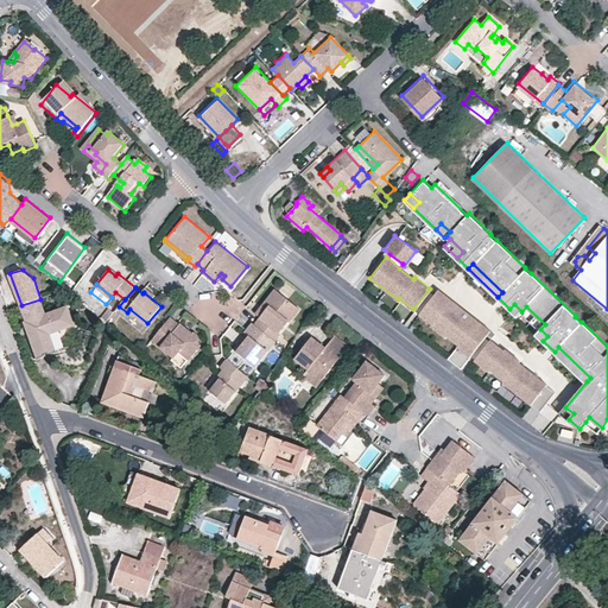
[(460,339),(473,349),(483,336),(486,333),(491,336),(494,331),(437,287),(432,293),(420,309),(434,318),(430,323),(429,324),(444,336),(445,334),(448,330),(460,339)]
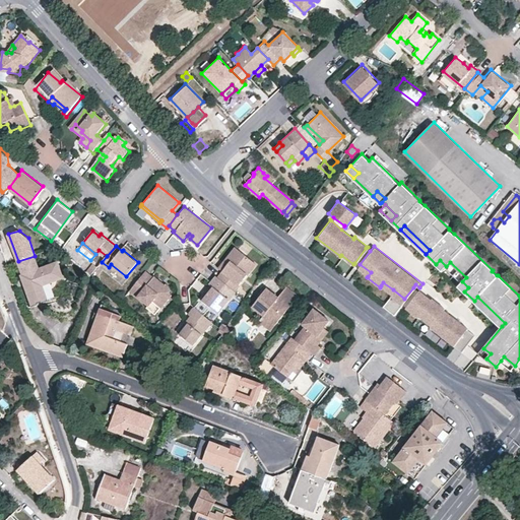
[(366,248),(354,263),(359,266),(360,264),(370,251),(366,248)]
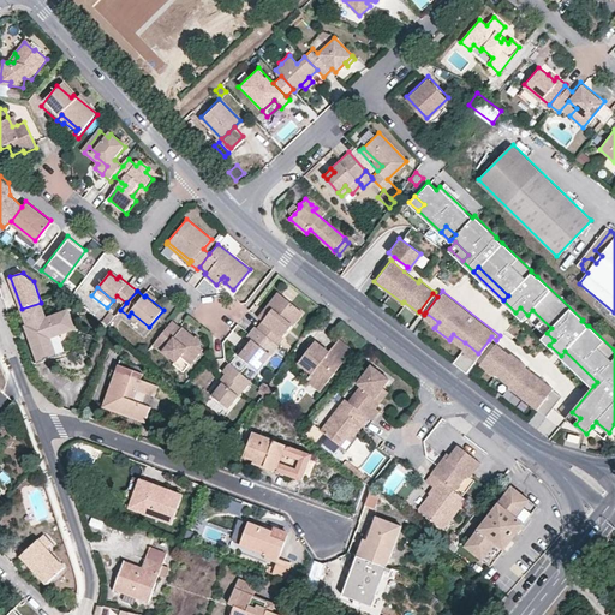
[(266,312),(270,317),(266,322),(260,329),(279,345),(304,314),(280,294),(266,312)]
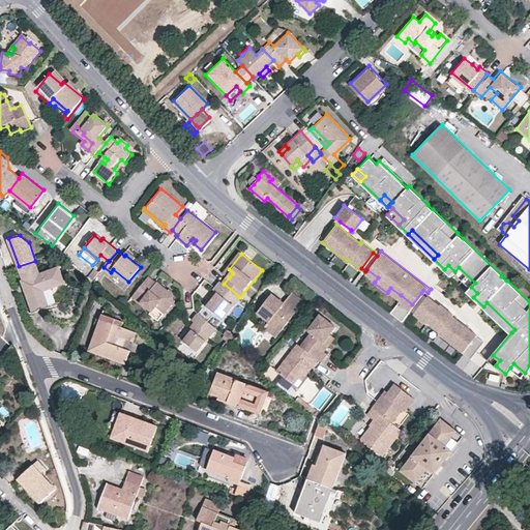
[(24,280),(23,281),(33,313),(70,299),(60,268),(39,274),(35,261),(19,266),(24,280)]
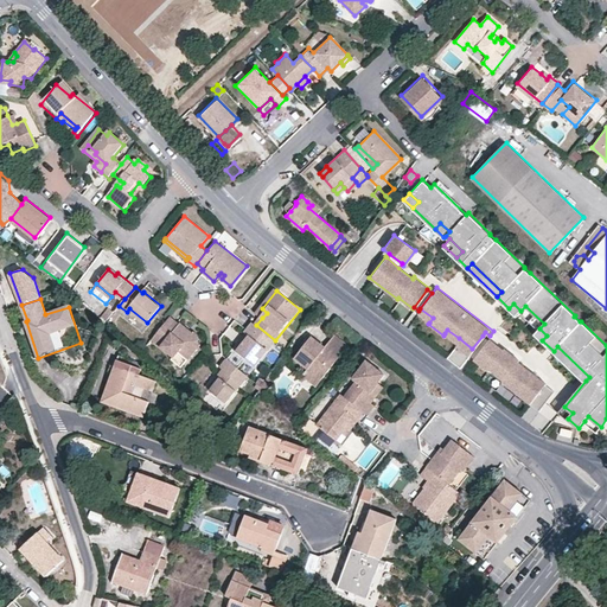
[(513,304),(509,308),(517,315),(521,311),(513,304)]
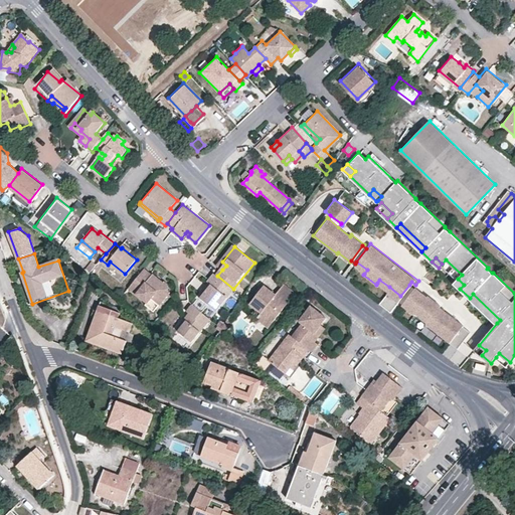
[(442,264),(458,279),(462,275),(446,260),(442,264)]
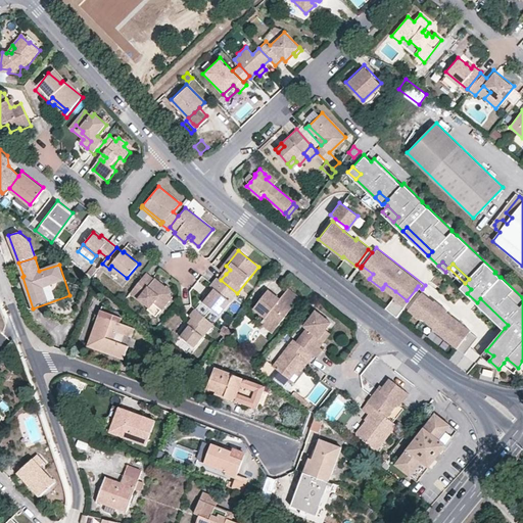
[(99,269),(95,266),(88,274),(92,277),(99,269)]
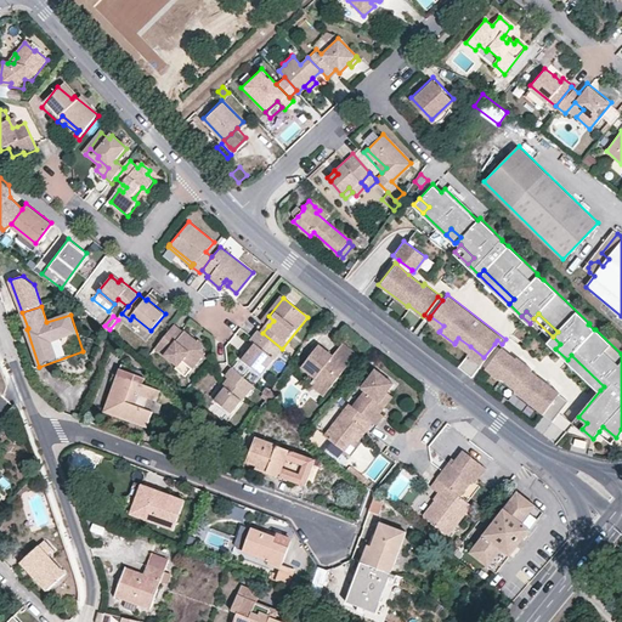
[(269,316),(263,322),(269,326),(273,321),(269,316)]
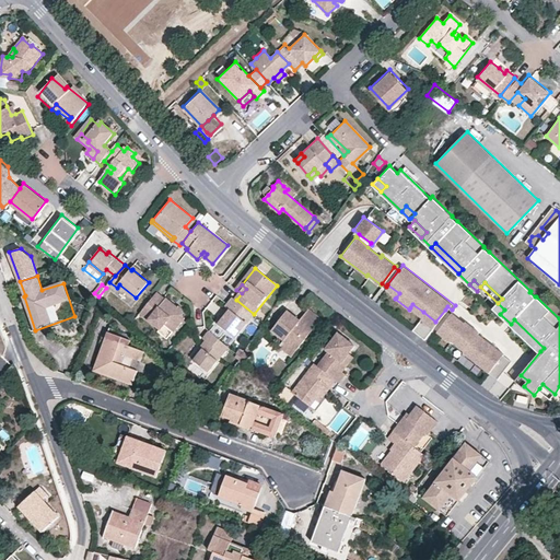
[(396,298),(399,293),(387,284),(386,287),(384,288),(396,298)]
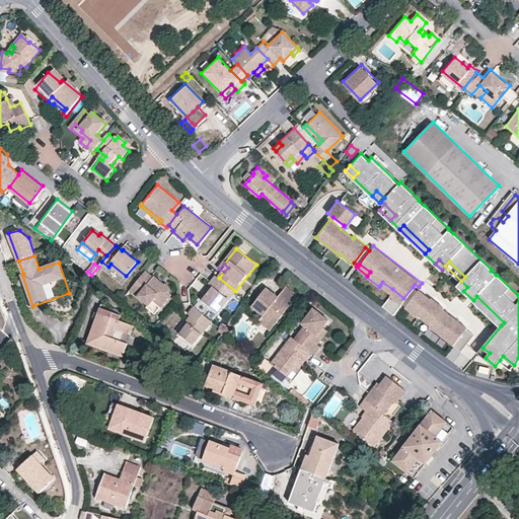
[(146,271),(130,290),(149,305),(152,302),(160,308),(170,297),(170,287),(166,284),(165,285),(164,287),(160,284),(162,282),(156,277),(155,278),(146,271)]
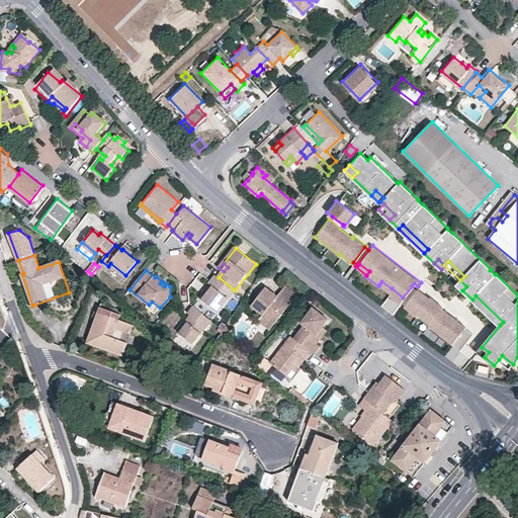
[(211,307),(219,313),(236,291),(235,290),(219,277),(217,276),(208,285),(210,286),(212,288),(208,292),(206,291),(200,298),(211,307)]
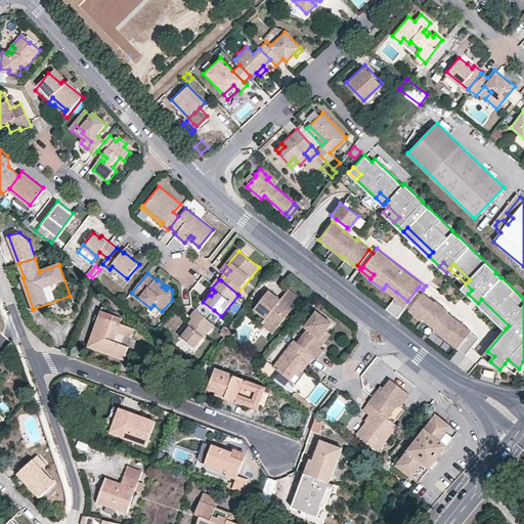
[(472,290),(466,284),(462,288),(468,294),(472,290)]
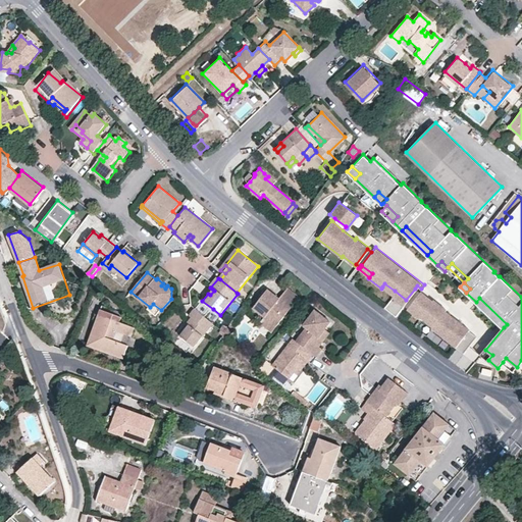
[(392,295),(395,291),(384,283),(382,286),(392,295)]
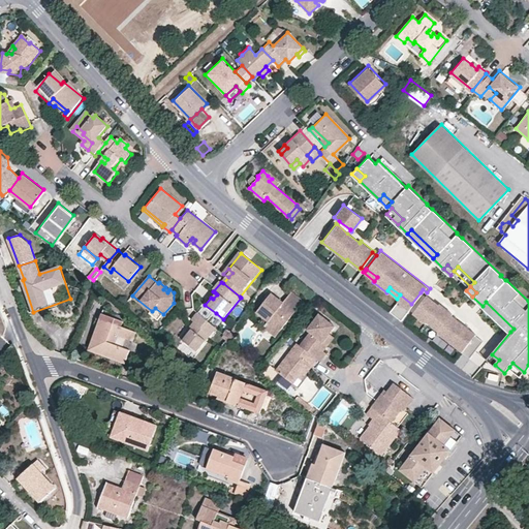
[(425,296),(421,292),(411,304),(410,306),(413,309),(425,296)]
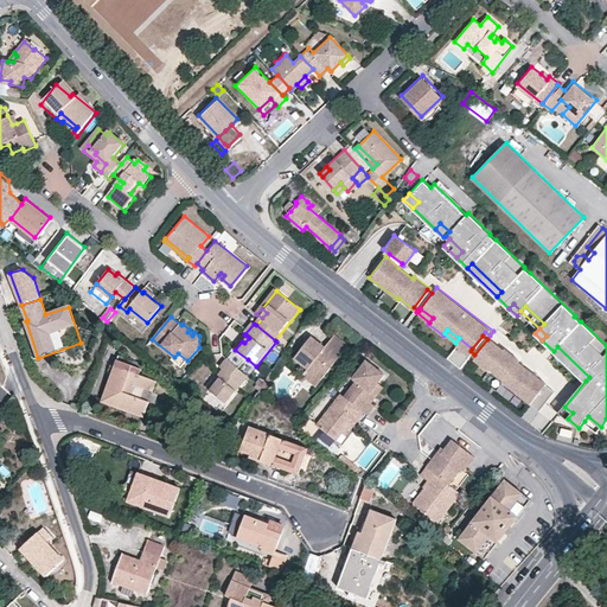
[(487,339),(474,355),(472,358),(486,369),(487,368),(502,378),(500,379),(537,409),(554,389),(544,382),(545,382),(517,359),(518,358),(503,346),(503,347),(489,337),(487,339)]
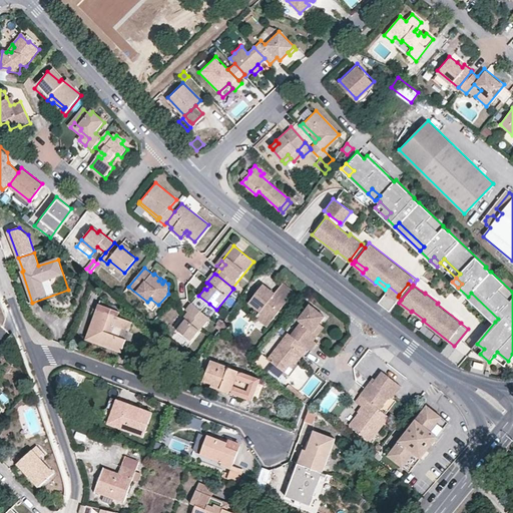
[(272,323),(287,304),(276,295),(264,286),(249,304),(261,314),(272,323)]
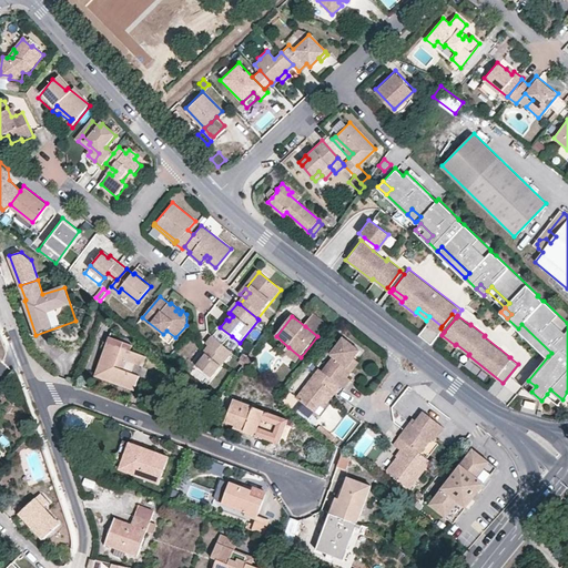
[(313,316),(305,326),(317,336),(325,326),(313,316)]
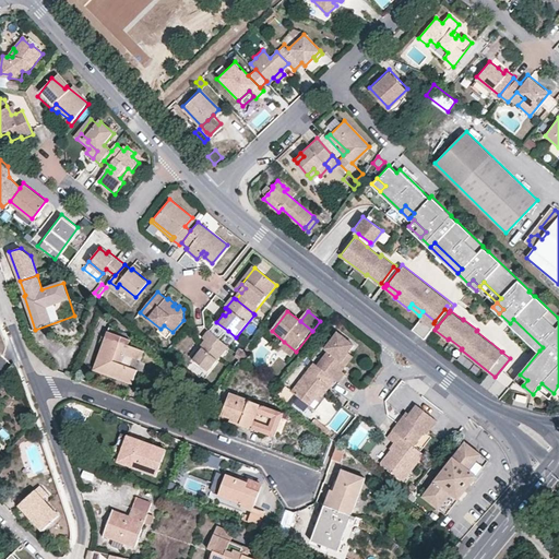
[(433,323),(435,321),(423,311),(419,316),(418,317),(431,326),(433,323)]
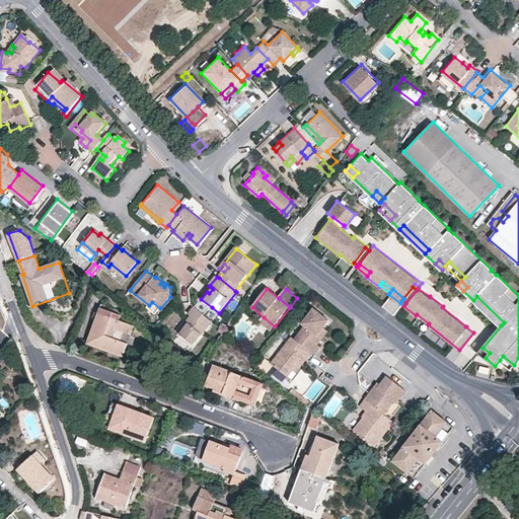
[(400,303),(388,294),(380,304),(392,313),(400,303)]
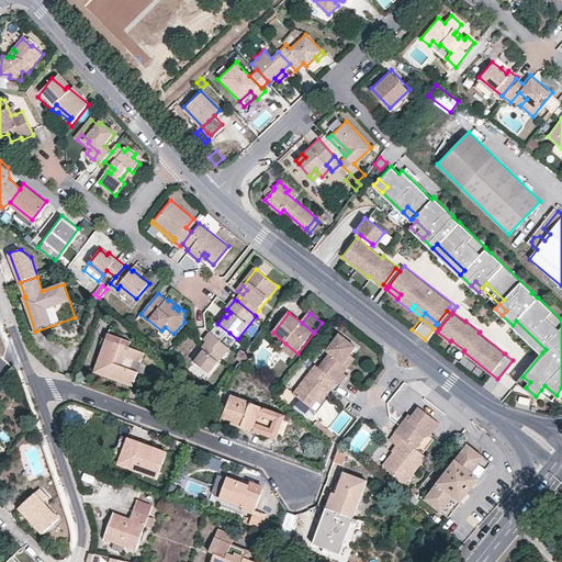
[(516,321),(513,325),(542,352),(546,349),(516,321)]
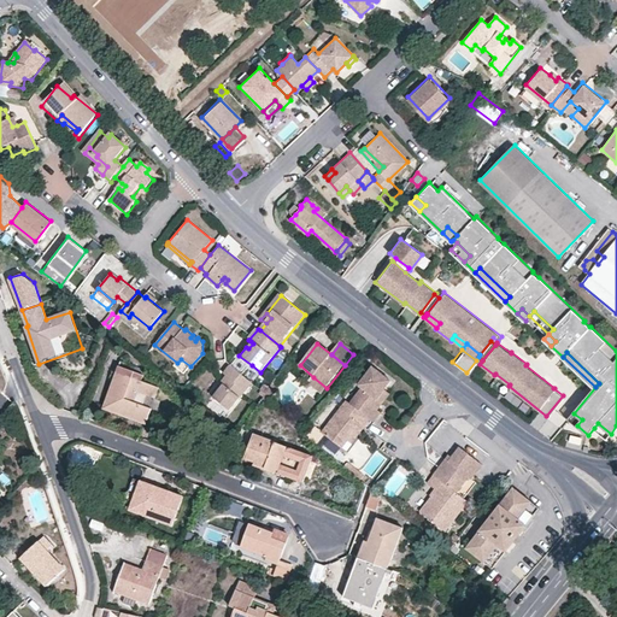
[(252,365),(239,356),(231,365),(244,375),(252,365)]
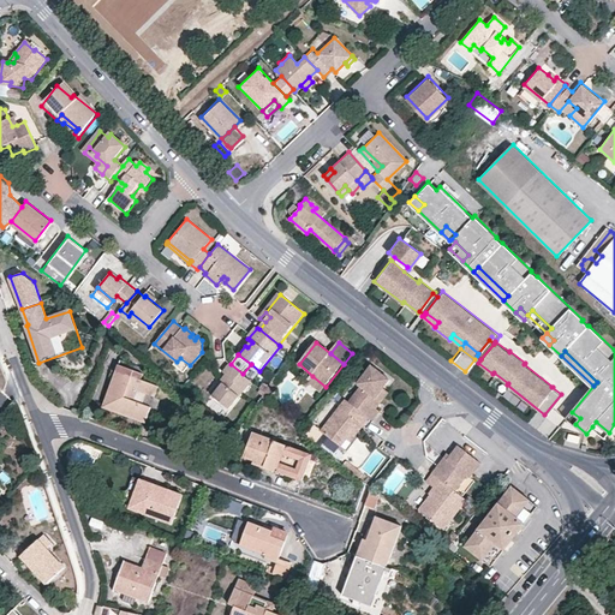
[(177,362),(175,365),(184,372),(190,365),(180,358),(177,362)]
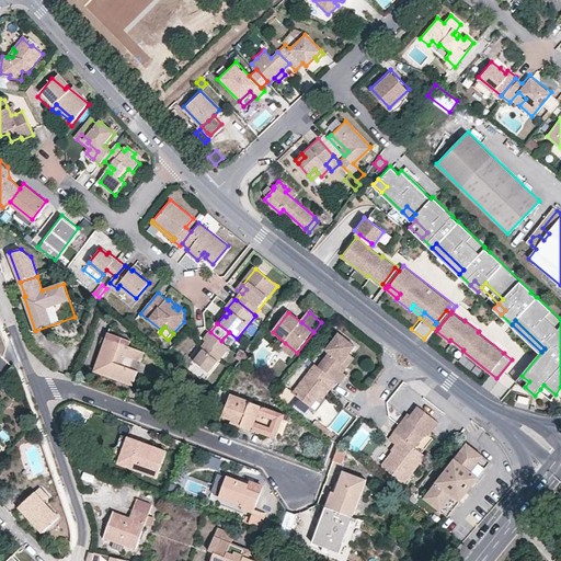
[(132,341),(110,332),(95,370),(133,386),(138,371),(123,366),(126,356),(141,362),(145,352),(129,346),(132,341)]
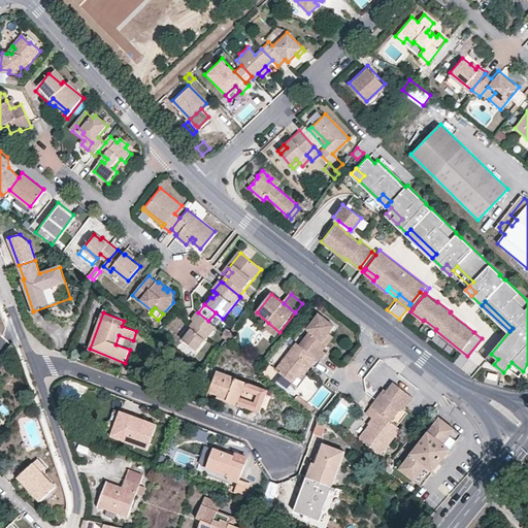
[(190,328),(193,330),(185,340),(198,351),(216,327),(208,321),(198,312),(192,320),(195,322),(190,328)]
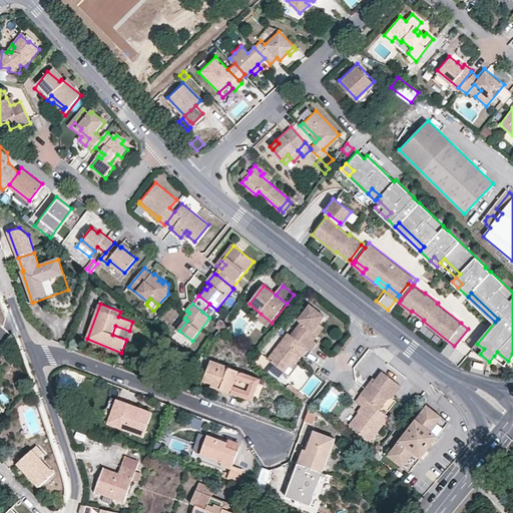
[(315,341),(308,336),(312,331),(313,332),(319,325),(325,318),(310,307),(299,321),(301,324),(291,336),(308,349),(312,352),(318,344),(315,341)]
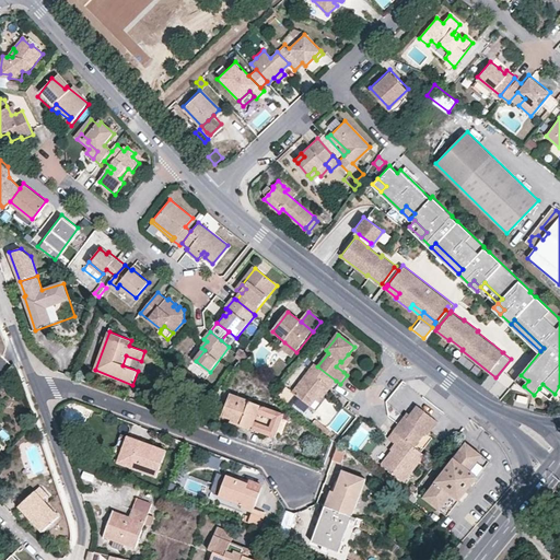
[(284,342),(280,348),(292,358),(296,352),(284,342)]
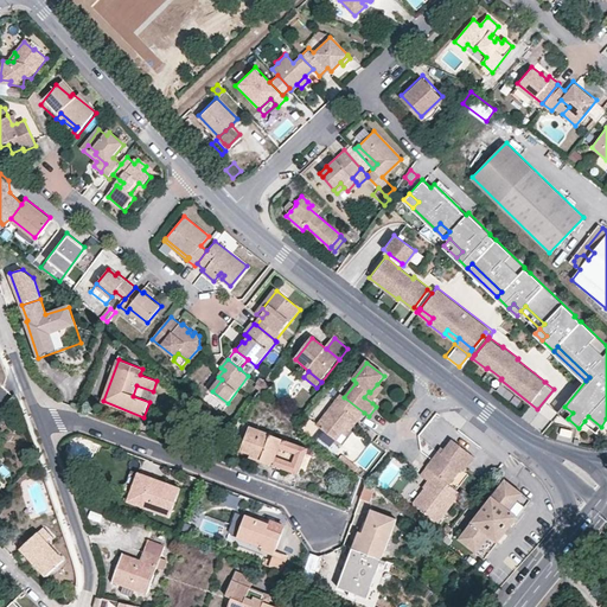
[(222,379),(218,377),(209,389),(212,391),(222,379)]
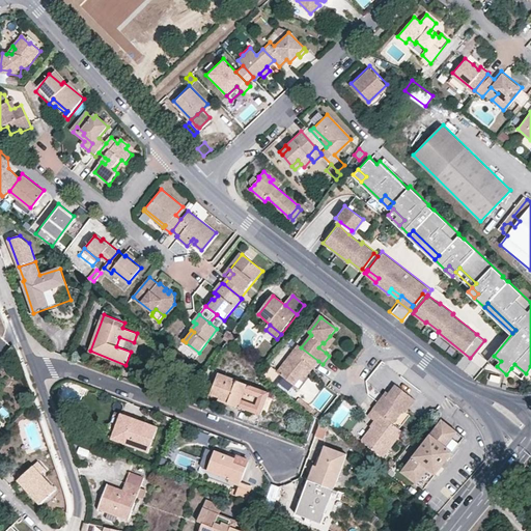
[(233,330),(232,333),(228,338),(232,341),(239,334),(233,330)]
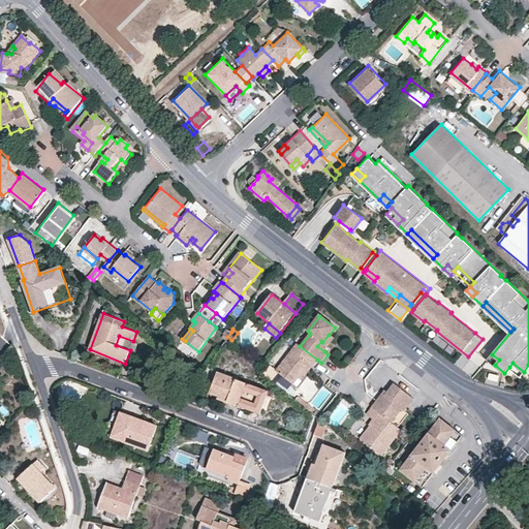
[(317,346),(324,351),(334,339),(329,335),(322,342),(321,341),(317,346)]
